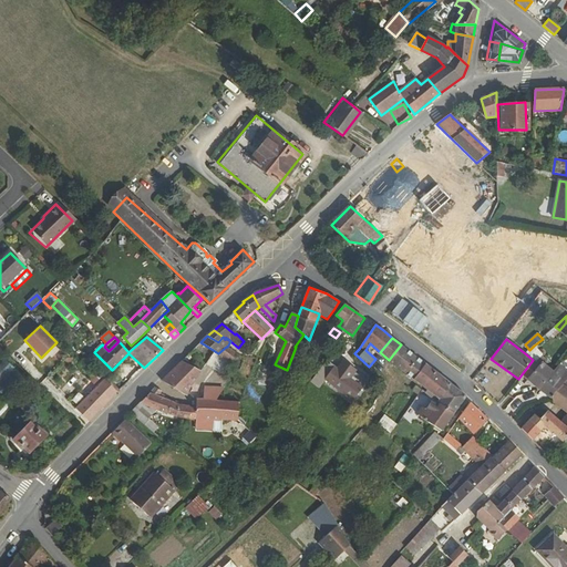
[(394,364),(408,350),(401,344),(389,360),(394,364)]
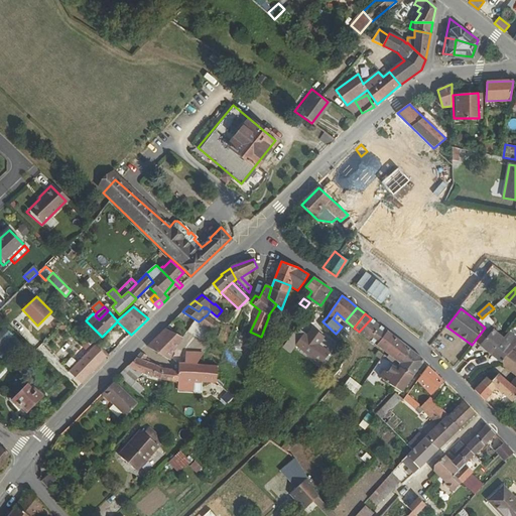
[(494,323),(486,314),(482,318),(478,321),(485,328),(488,330),(493,325),(494,323)]
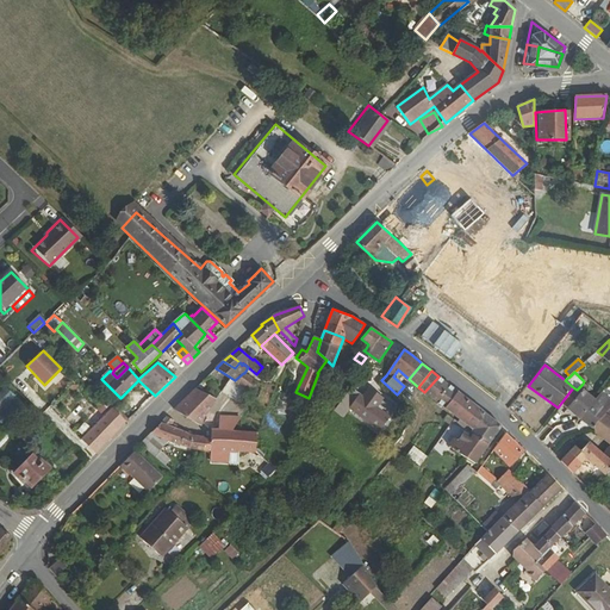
[(251,391),(257,381),(244,373),(243,373),(235,380),(251,391)]
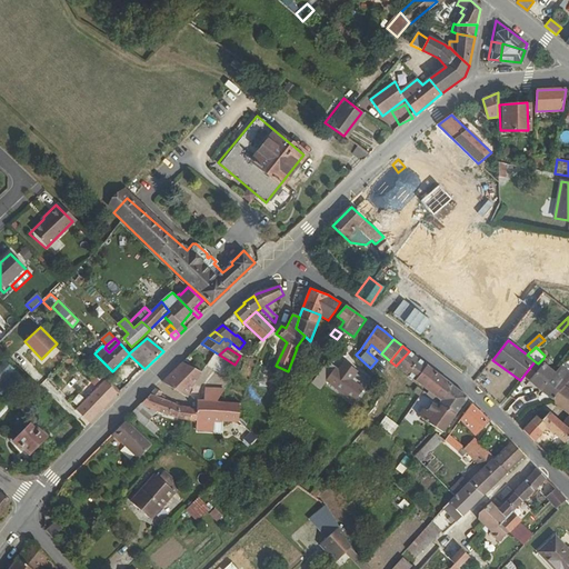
[(416,380),(427,366),(409,351),(396,366),(416,380)]
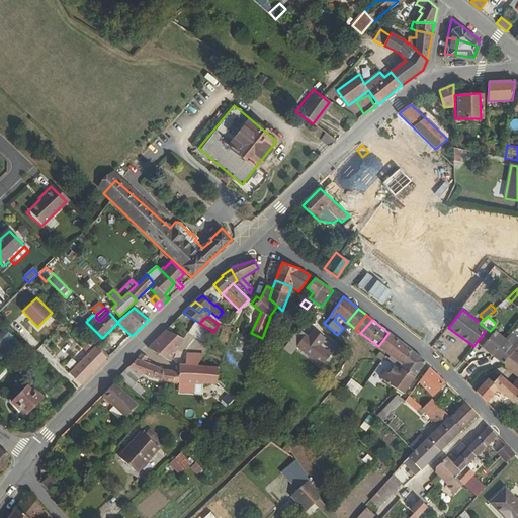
[(483,347),(492,355),(505,340),(496,332),(499,329),(495,326),(490,331),(487,329),(477,342),(483,347)]
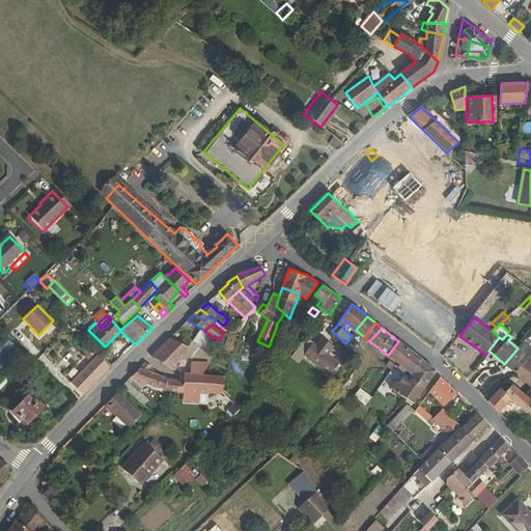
[(0,358),(14,344),(5,336),(0,341),(0,358)]
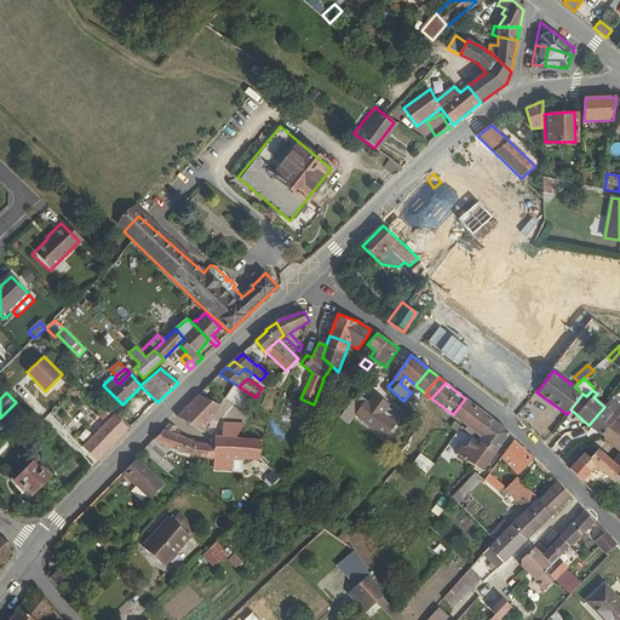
[(366,400),(355,415),(386,438),(397,424),(384,413),(390,405),(375,394),(369,402),(366,400)]
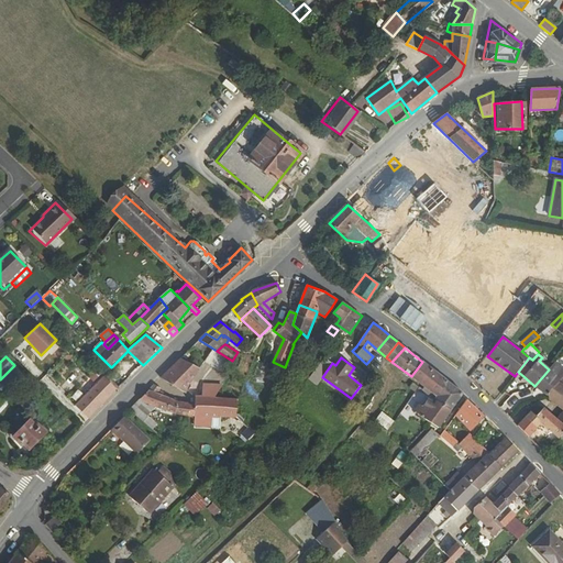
[(200,368),(180,359),(161,378),(186,394),(189,384),(200,368)]
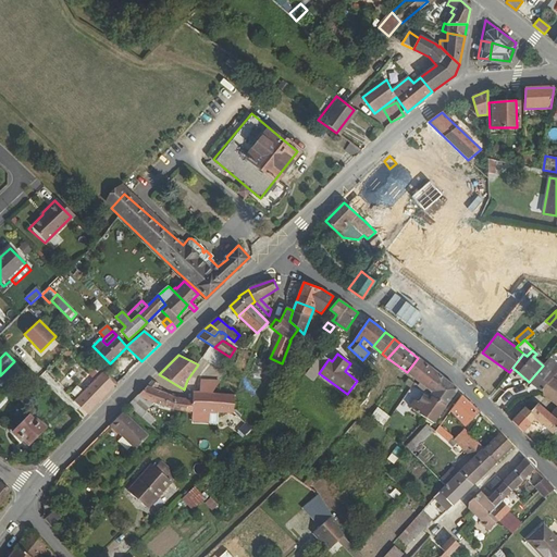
[(418,358),(407,372),(420,383),(432,392),(443,376),(418,358)]
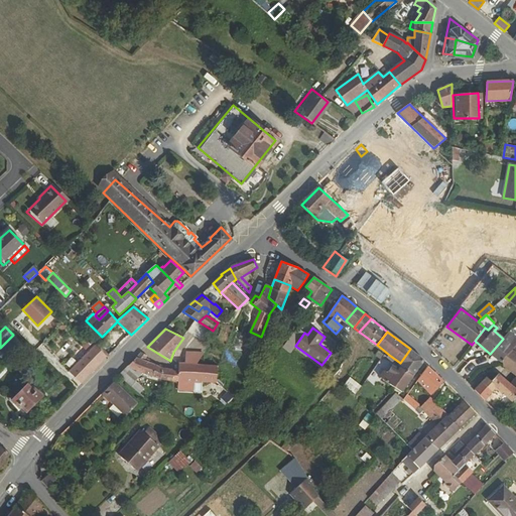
[(515,338),(509,333),(503,339),(490,354),(502,362),(512,351),(515,353),(515,338)]
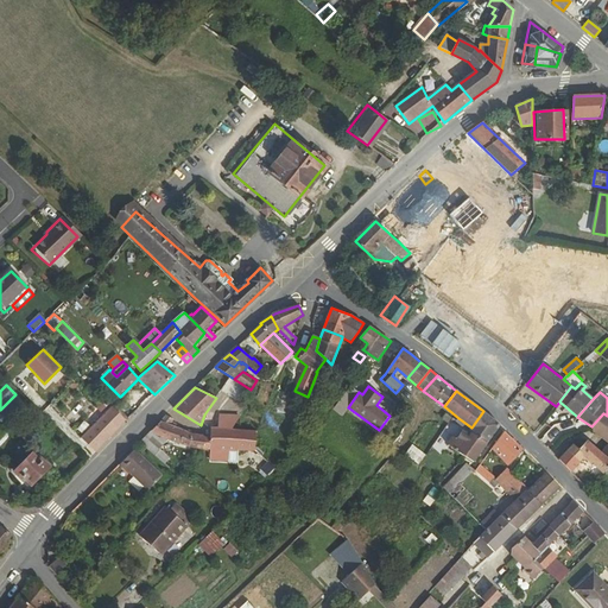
[(16,394),(0,411),(0,420),(5,425),(25,404),(16,394)]
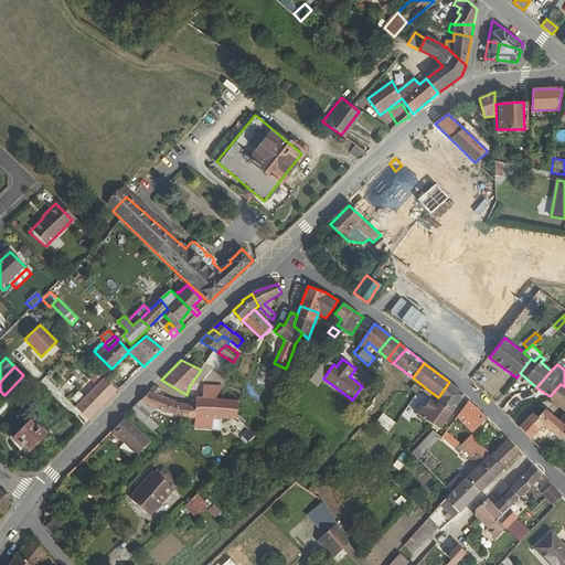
[(88,420),(116,391),(103,379),(76,408),(88,420)]
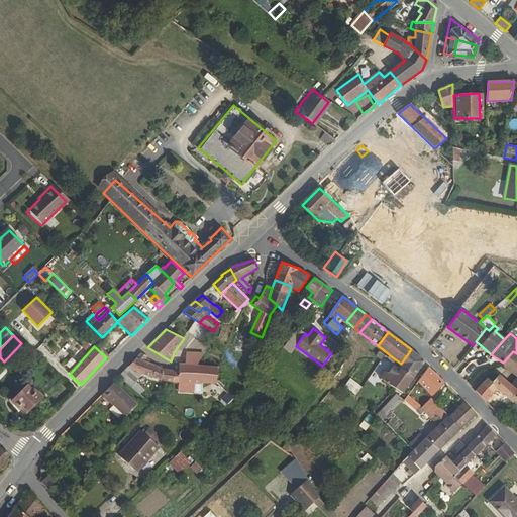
[(423,359),(411,349),(401,364),(399,367),(414,377),(425,363),(423,359)]
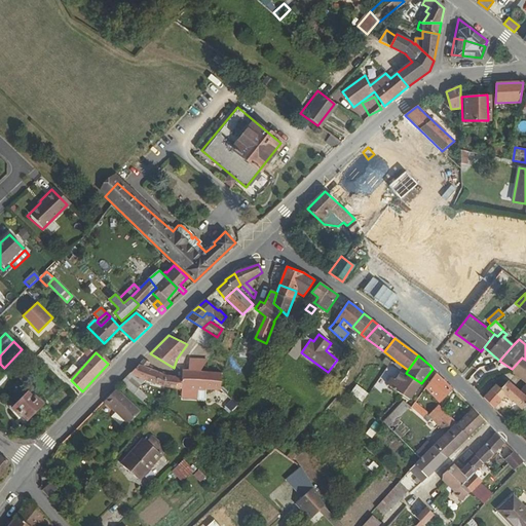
[(525,360),(522,358),(512,369),(514,374),(525,382),(525,360)]
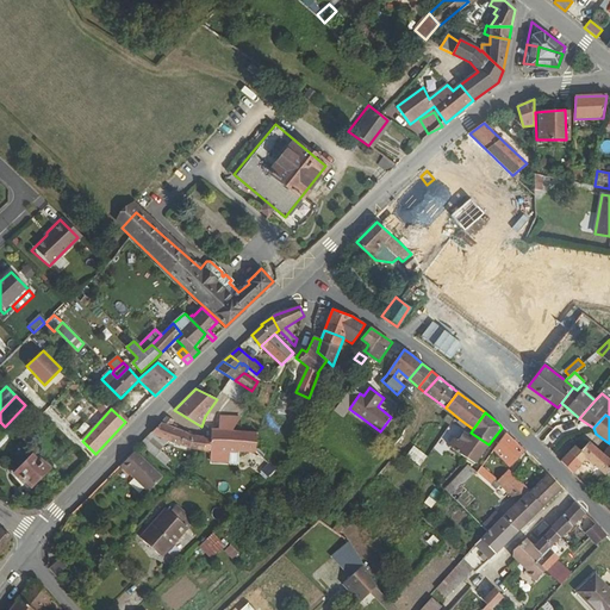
[(174,421),(167,417),(151,433),(155,435),(165,439),(169,441),(190,448),(205,450),(206,437),(192,435),(176,429),(172,427),(173,423),(174,421)]
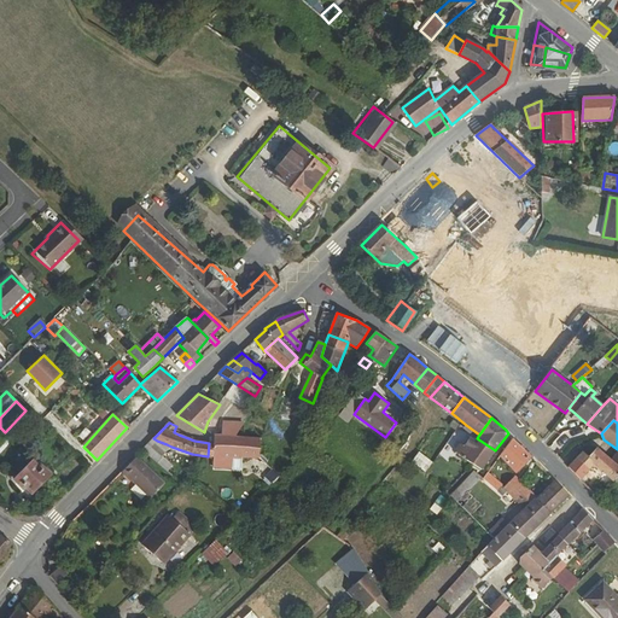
[(213,437),(213,444),(214,444),(213,458),(215,458),(215,456),(233,458),(242,459),(243,459),(243,458),(260,459),(261,439),(235,437),(244,424),(223,423),(222,436),(214,436),(213,437)]
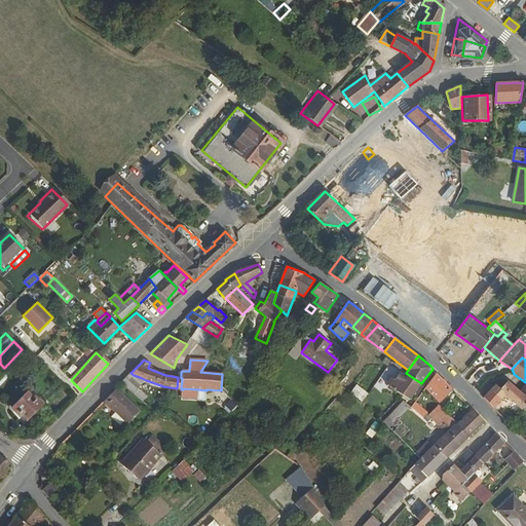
[(397,362),(395,364),(402,370),(406,373),(408,370),(397,362)]
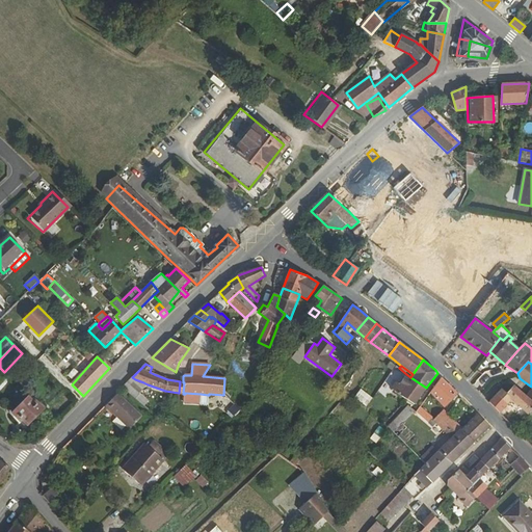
[(139,393),(148,384),(143,382),(135,379),(132,377),(123,387),(135,398),(139,393)]
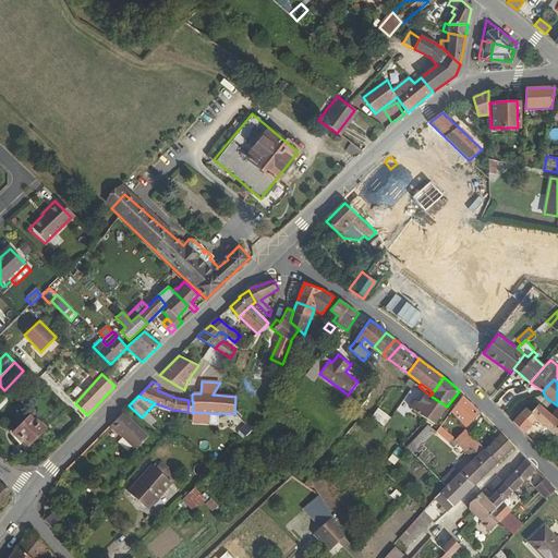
[(435,425),(447,407),(431,396),(429,399),(424,396),(420,403),(416,401),(412,409),(435,425)]
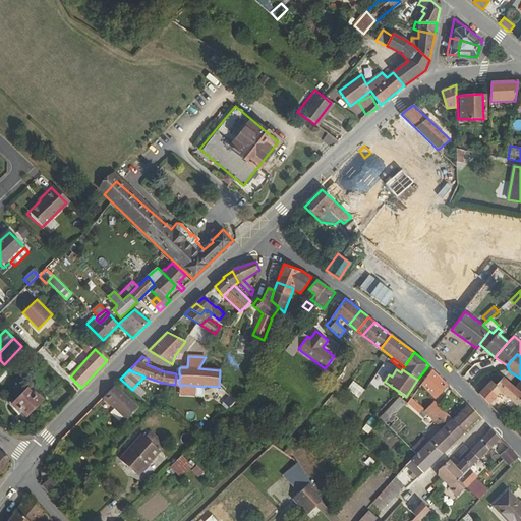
[(447,385),(431,370),(421,385),(435,399),(447,385)]
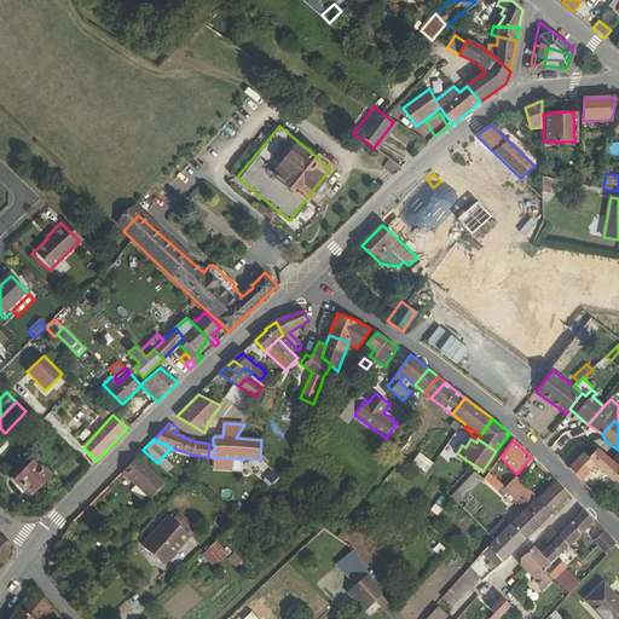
[(614,482),(618,476),(618,466),(613,461),(597,449),(590,458),(584,452),(570,469),(582,480),(595,464),(614,482)]
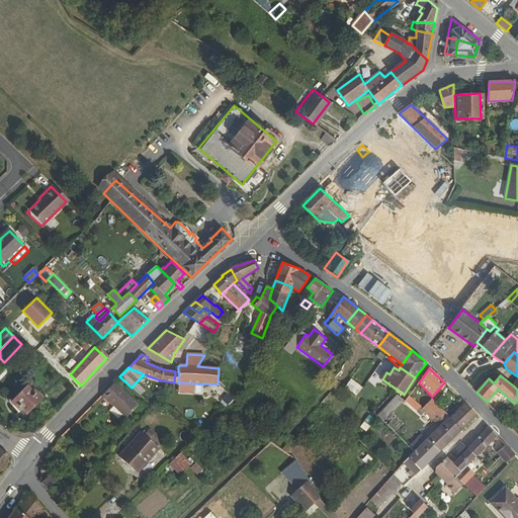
[(356,397),(362,387),(352,379),(345,387),(356,397)]
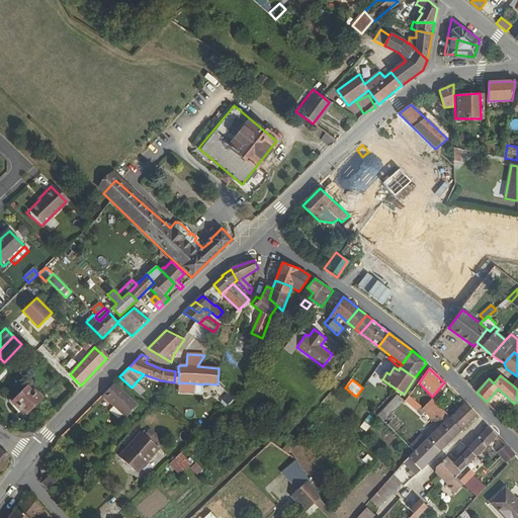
[(114,382),(102,394),(125,417),(138,405),(114,382)]
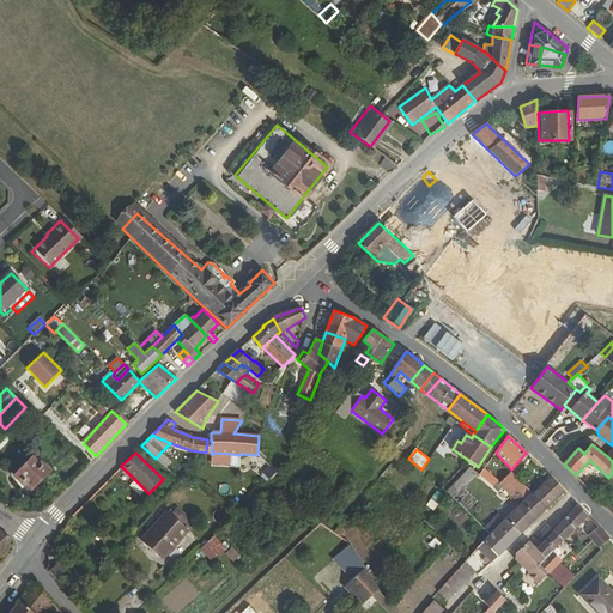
[(171,462),(161,453),(156,459),(167,468),(171,462)]
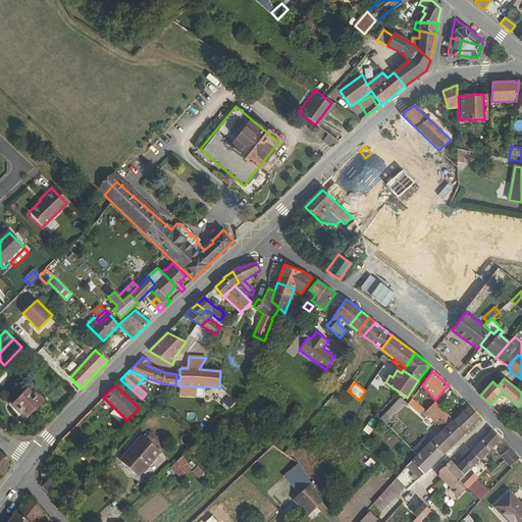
[(197,396),(197,386),(181,385),(181,386),(180,395),(197,396)]
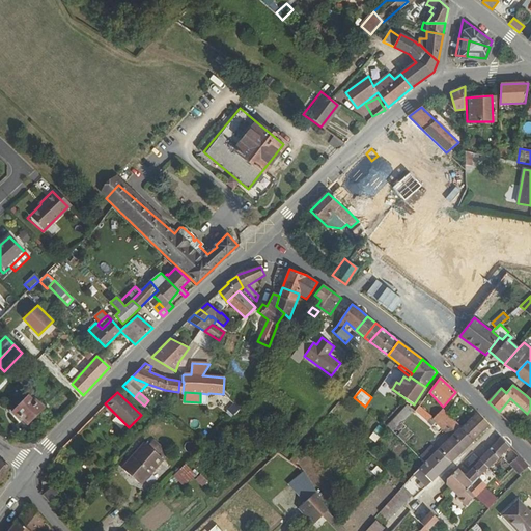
[(32,404),(25,397),(10,414),(17,421),(18,420),(24,426),(39,410),(33,403),(32,404)]
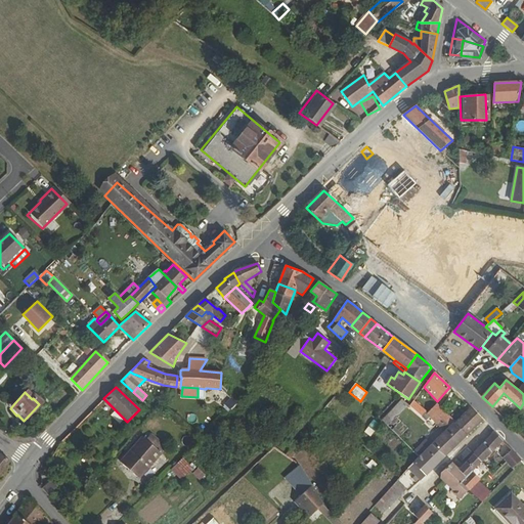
[(387,426),(407,403),(401,398),(382,420),(387,426)]
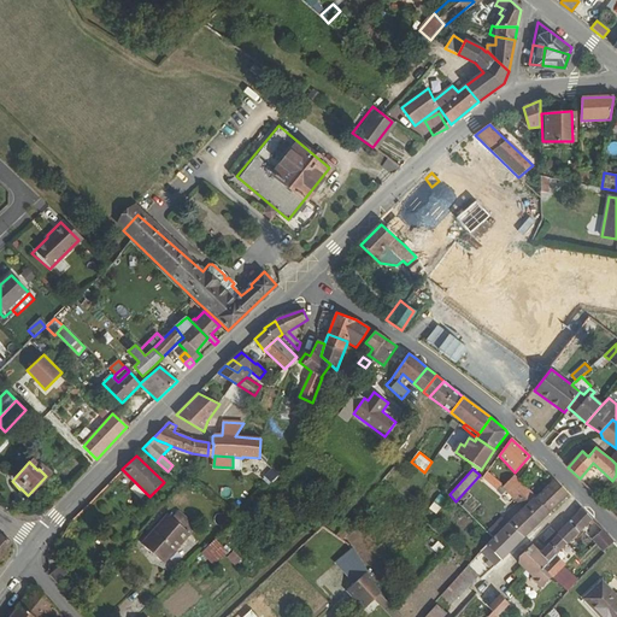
[(265,476),(272,482),(278,476),(272,470),(265,476)]
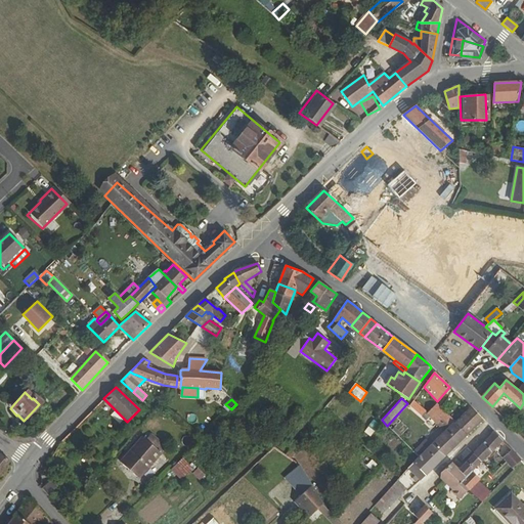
[(413,400),(409,405),(422,416),(426,412),(427,410),(413,400)]
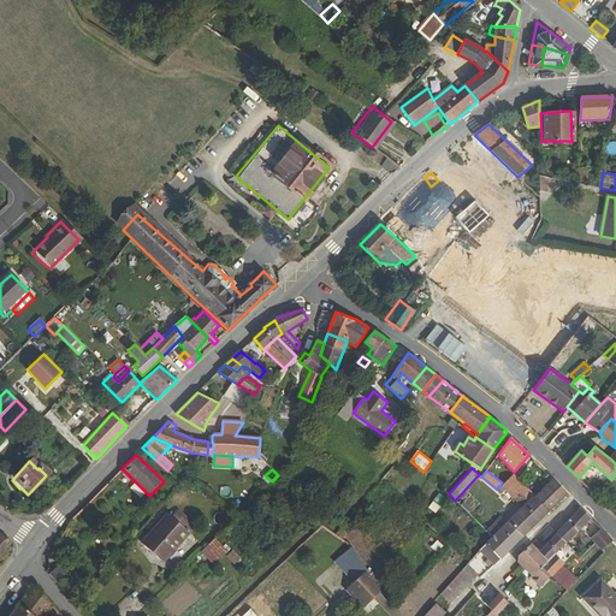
[(534,498),(534,497),(514,477),(503,487),(505,490),(523,508),(534,498)]
